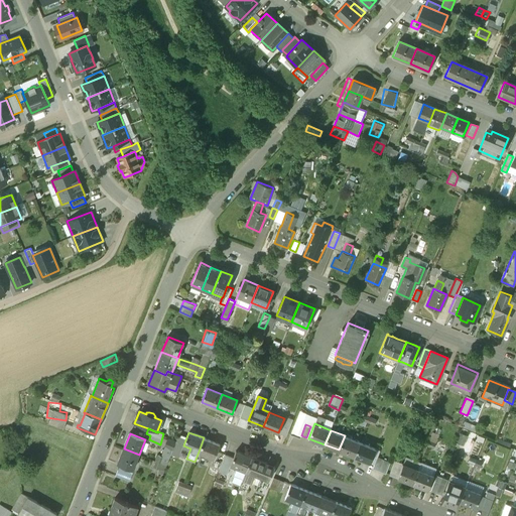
[(178,434),(172,449),(179,452),(184,436),(178,434)]
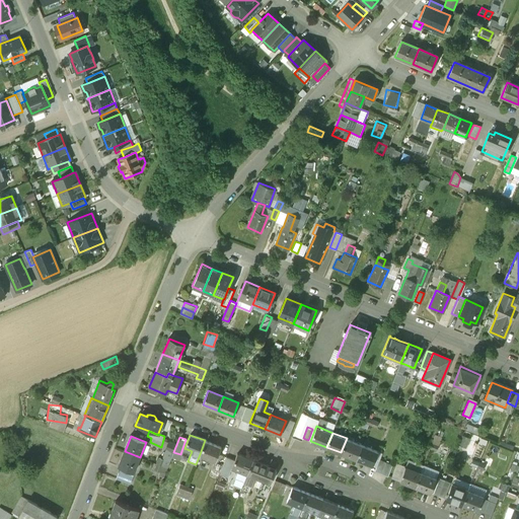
[(362,444),(347,438),(341,452),(356,458),(362,444)]
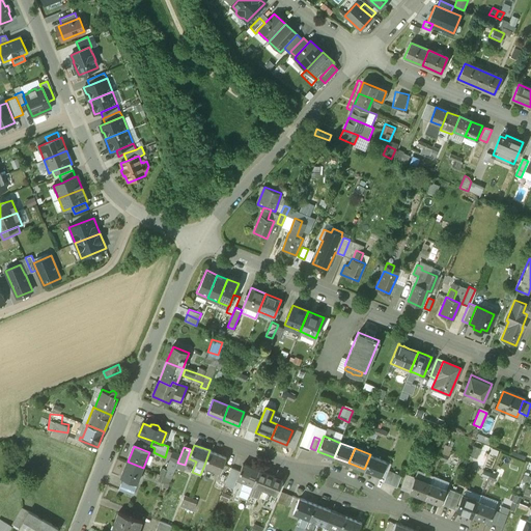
[(226,457),(210,450),(204,465),(220,472),(226,457)]
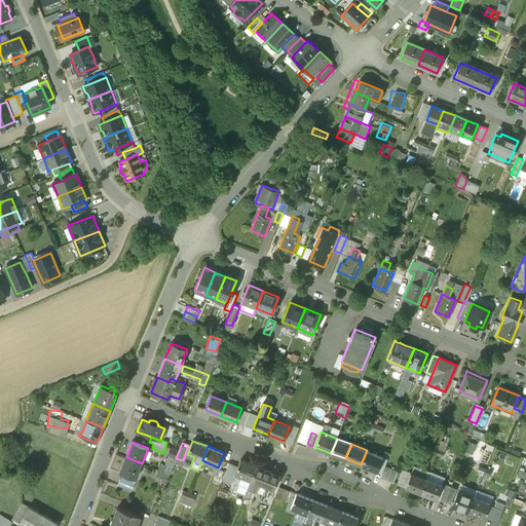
[(383,456),(367,450),(361,464),(377,471),(383,456)]
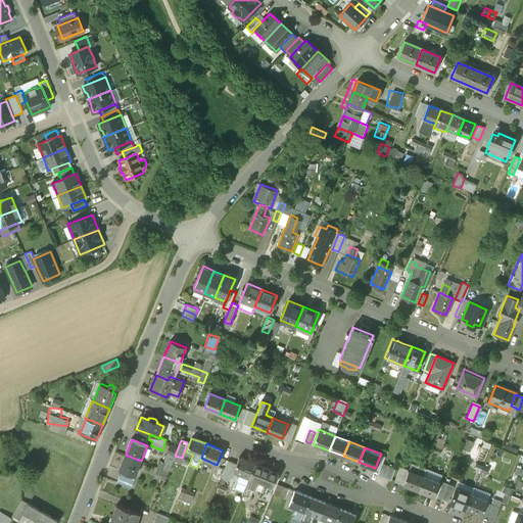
[(141,461),(126,455),(119,470),(125,472),(123,476),(131,479),(133,475),(135,476),(141,461)]
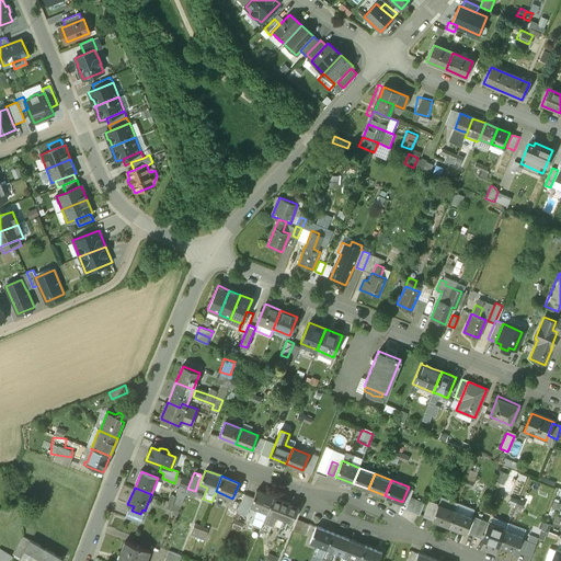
[(273,496),(256,490),(253,496),(250,505),(260,510),(258,514),(265,516),(273,496)]
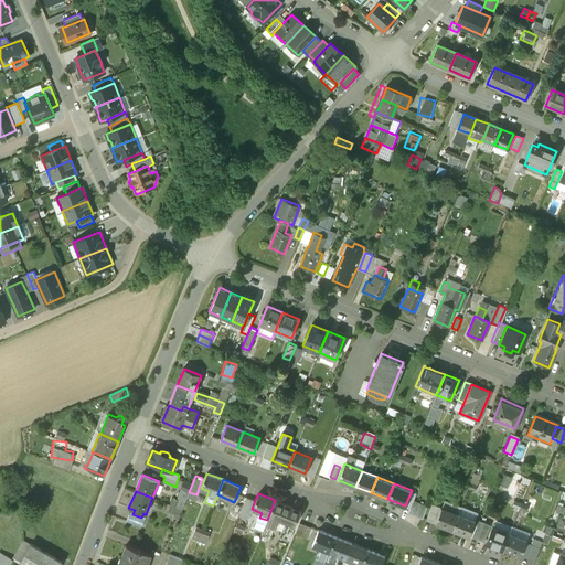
[(246,497),(238,515),(247,519),(252,509),(255,500),(246,497)]
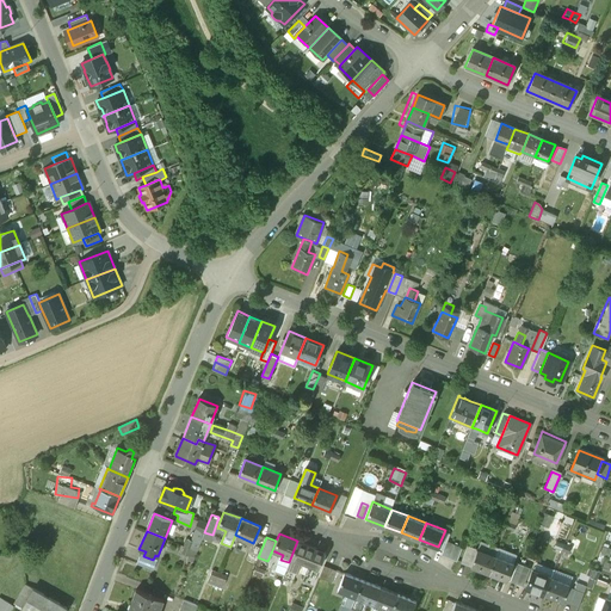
[(325,551),(297,541),(289,562),(287,567),(297,572),(301,561),(308,565),(303,579),(312,582),(325,551)]
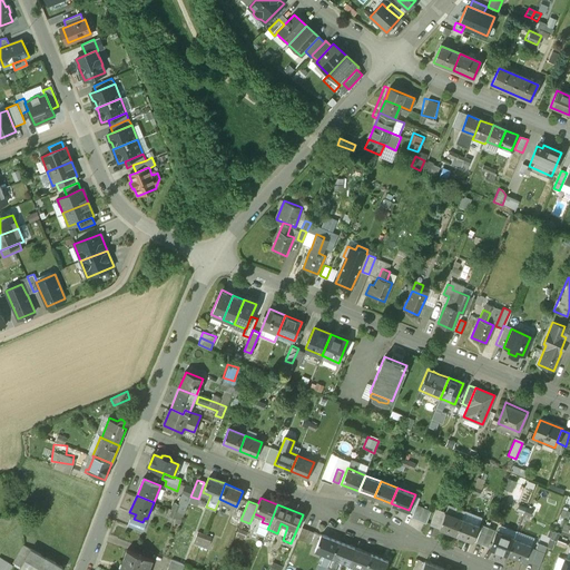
[(453,514),(457,509),(448,504),(444,510),(453,514)]
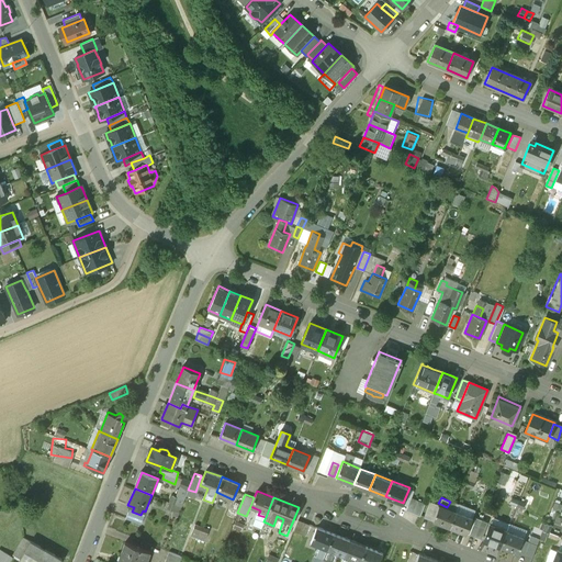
[(176,504),(170,503),(168,509),(172,512),(171,515),(177,517),(181,506),(176,504)]
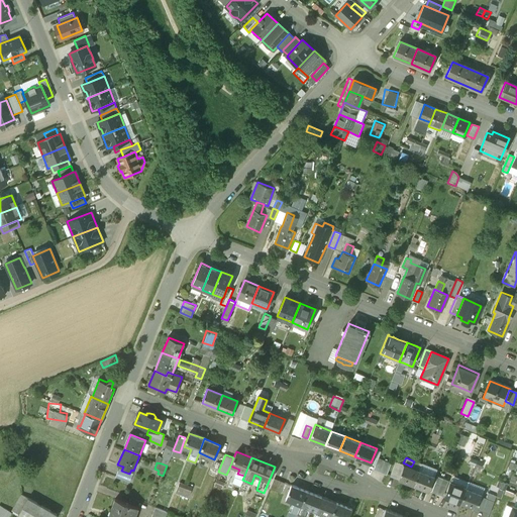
[(418,471),(403,464),(398,479),(412,485),(418,471)]
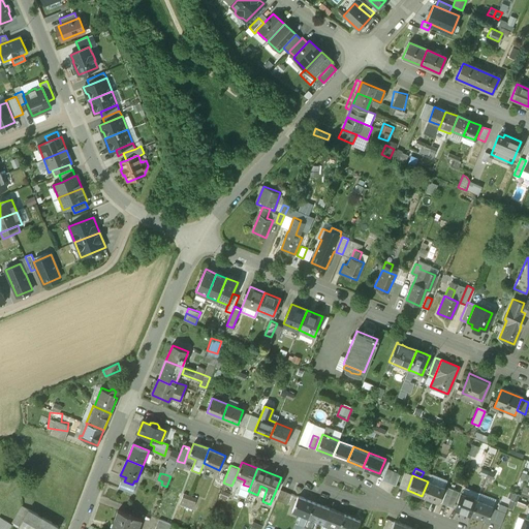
[(124,481),(121,480),(118,488),(131,493),(134,486),(132,485),(124,481)]
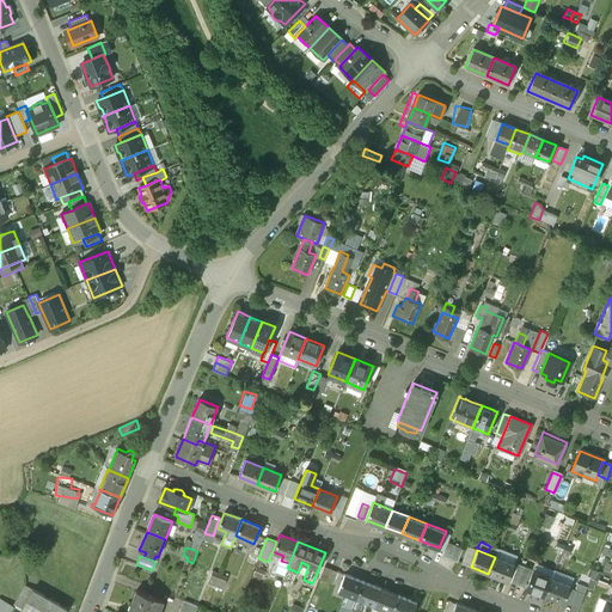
[(513,564),(495,557),(488,574),(507,581),(513,564)]
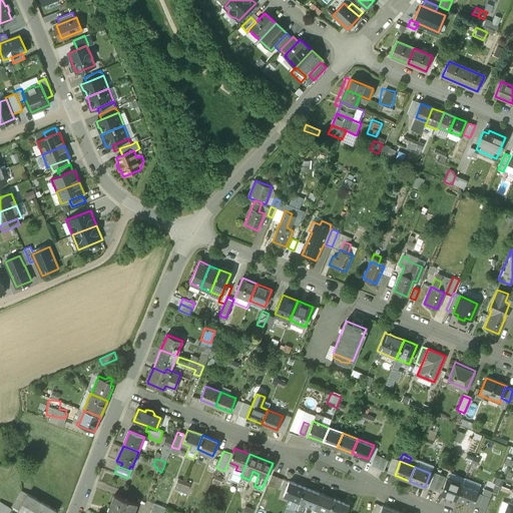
[(439,475),(433,472),(427,488),(433,490),(439,475)]
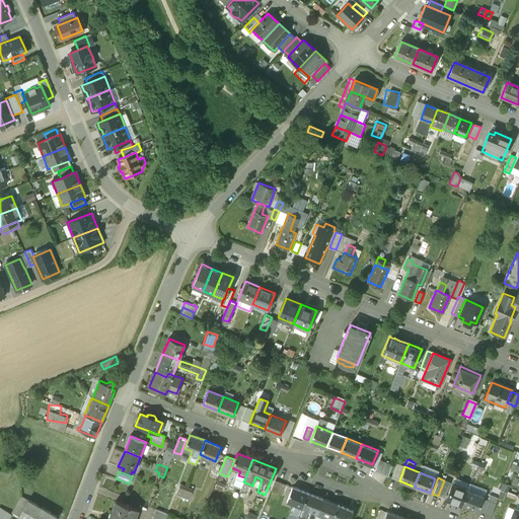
[(285,485),(275,480),(271,491),(281,495),(285,485)]
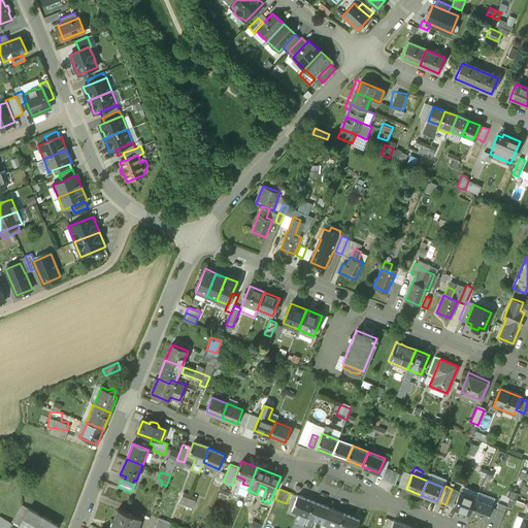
[(452,489),(446,504),(451,506),(457,491),(452,489)]
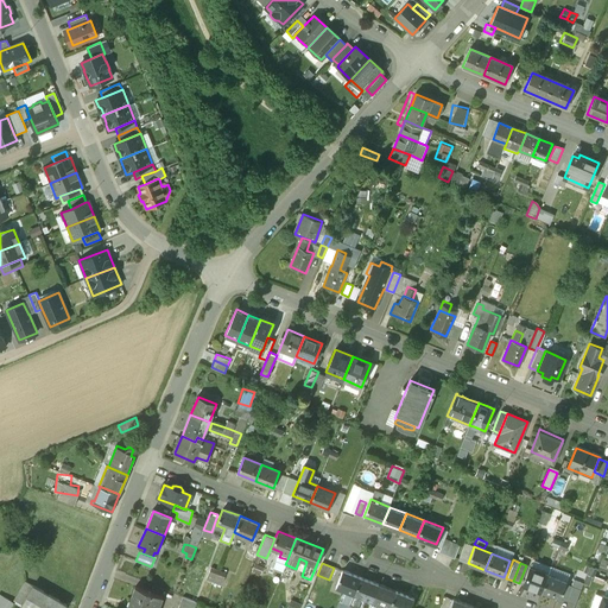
[(219,570),(211,568),(207,580),(214,582),(216,576),(219,570)]
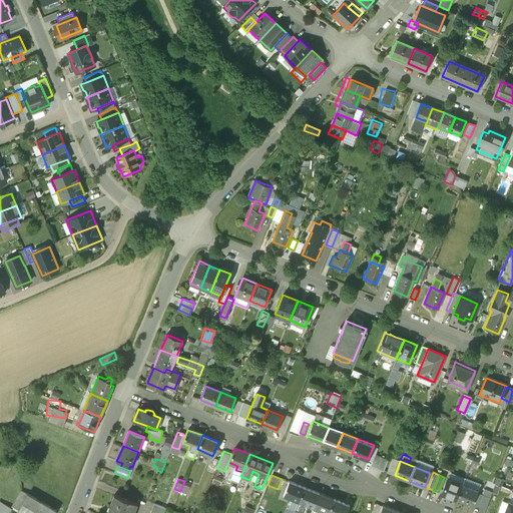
[(462,485),(446,479),(441,494),(456,499),(462,485)]
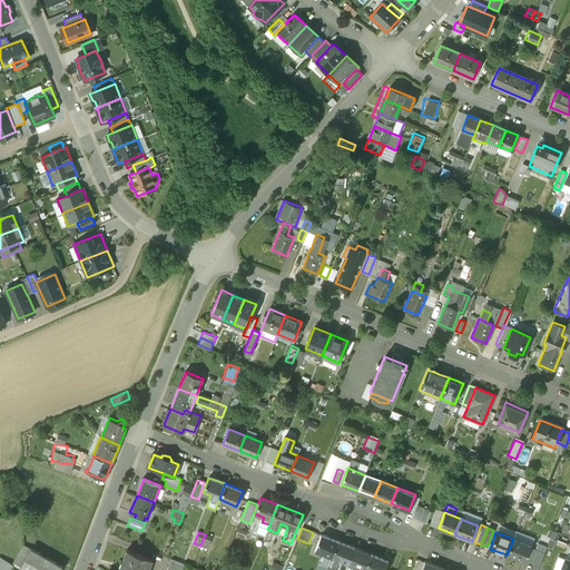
[(212,538),(205,534),(203,540),(200,546),(207,548),(212,538)]
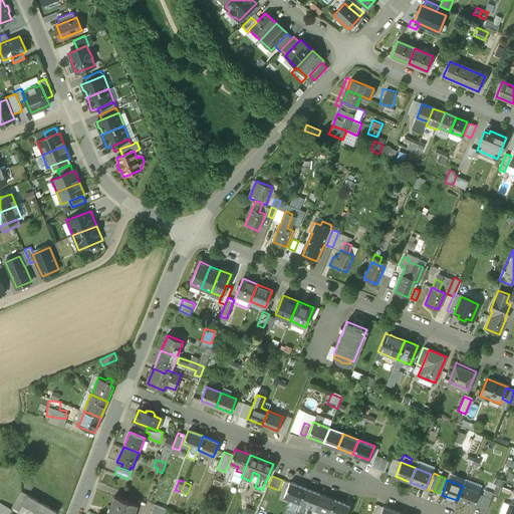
[(305,488),(289,482),(284,496),(299,502),(305,488)]
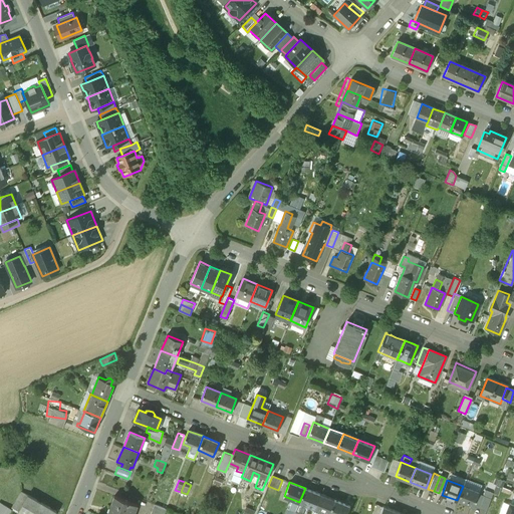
[(478,492),(463,486),(457,500),(472,506),(478,492)]
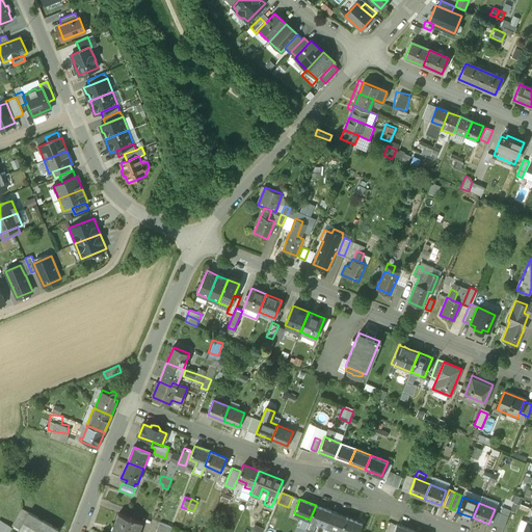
[(331,511),(316,505),(310,520),(307,527),(315,531),(318,523),(325,526),(331,511)]
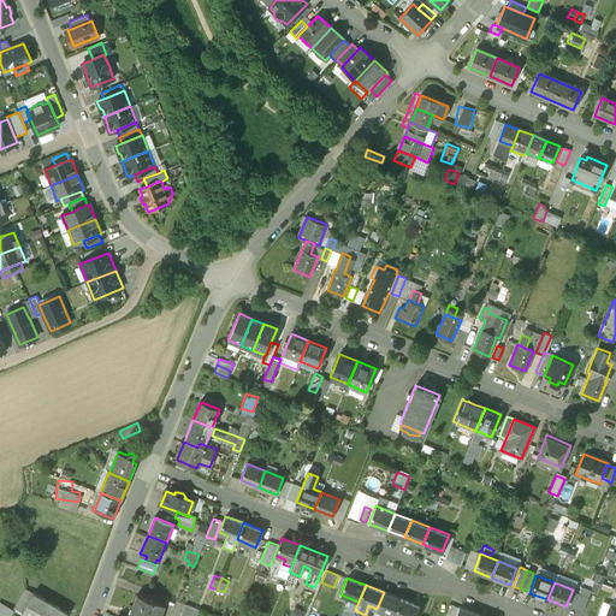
[(65,615),(69,612),(25,588),(13,609),(15,610),(25,615),(65,615)]
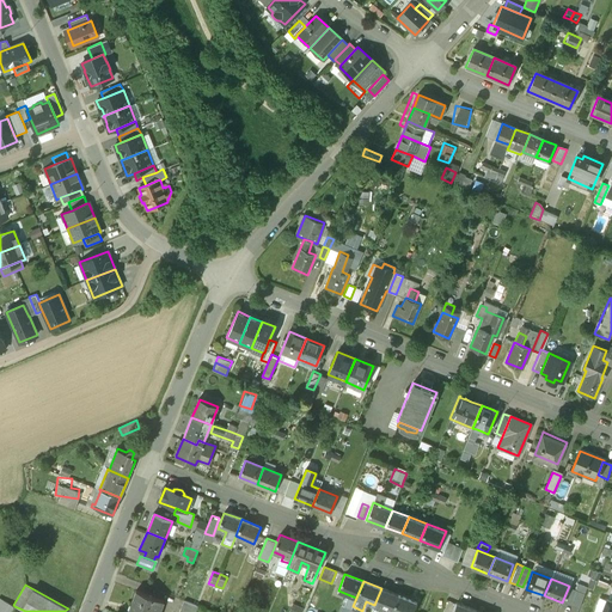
[(398,594),(381,588),(374,605),(392,611),(398,594)]
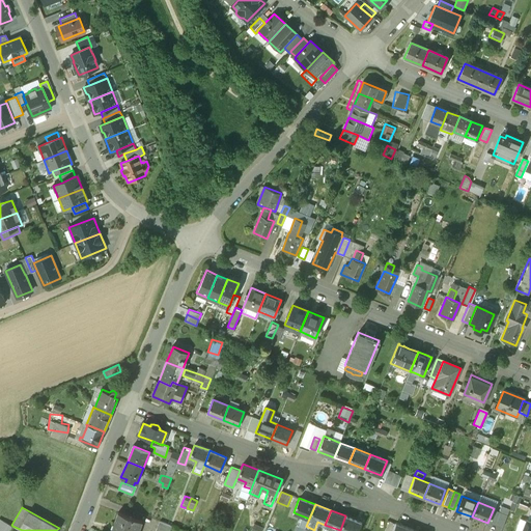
[(137,530),(141,520),(118,511),(111,530),(114,530),(137,530)]
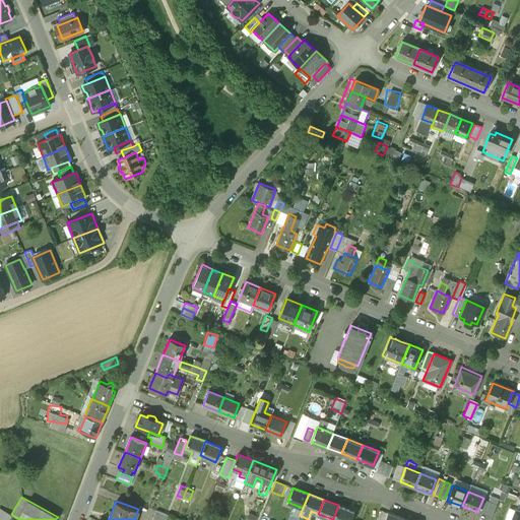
[(349,519),(353,511),(338,505),(333,519),(349,519)]
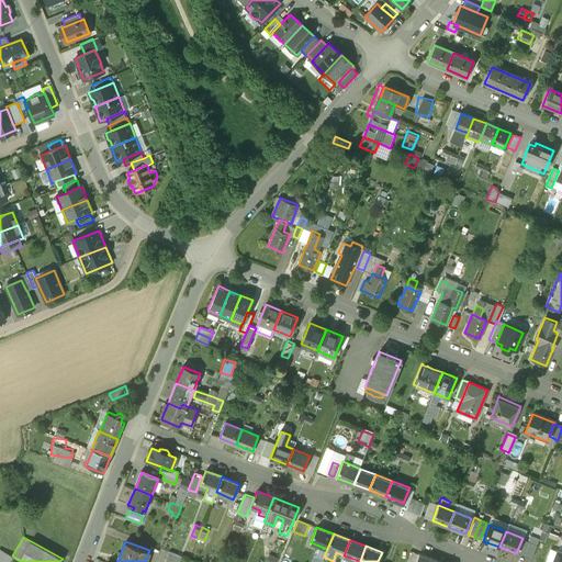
[(12,555),(0,549),(0,561),(9,561),(13,557),(12,555)]
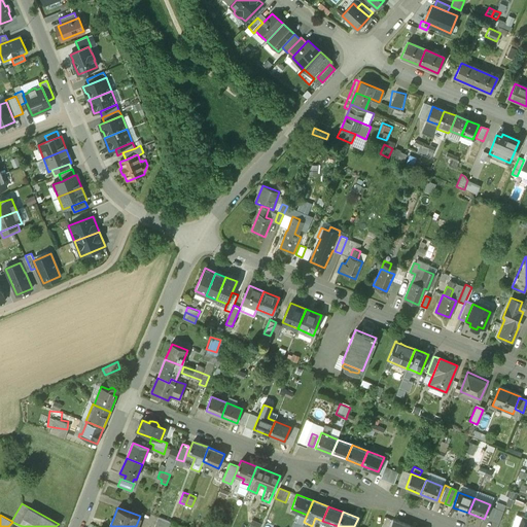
[(159,517),(153,526),(167,526),(170,521),(159,517)]
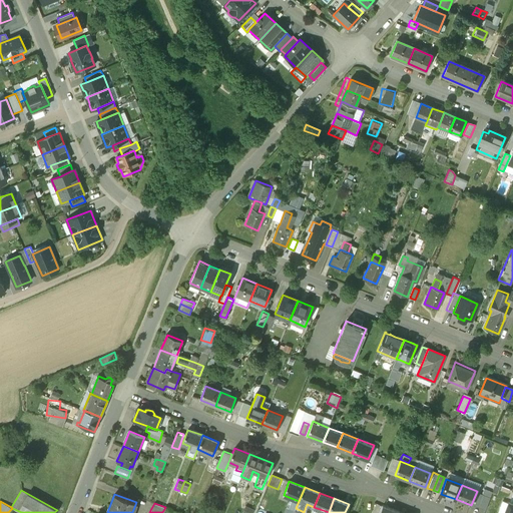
[(512,512),(512,504),(510,503),(509,503),(504,512),(512,512)]
